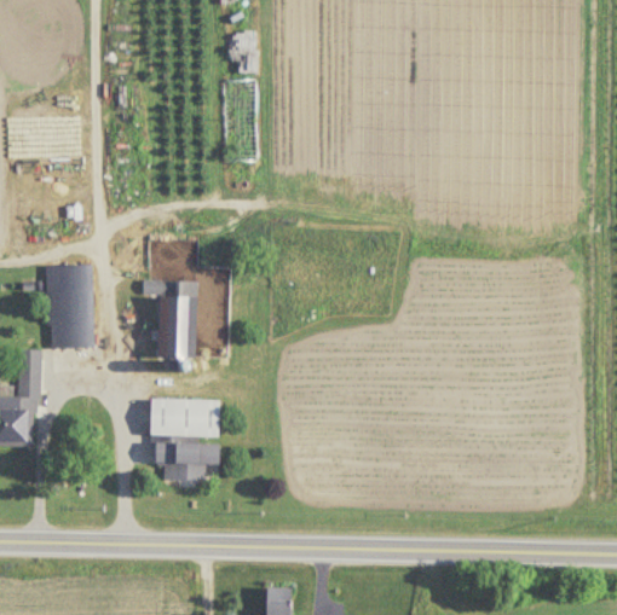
[(137,162),(137,143),(114,141),(113,162),(137,162)]
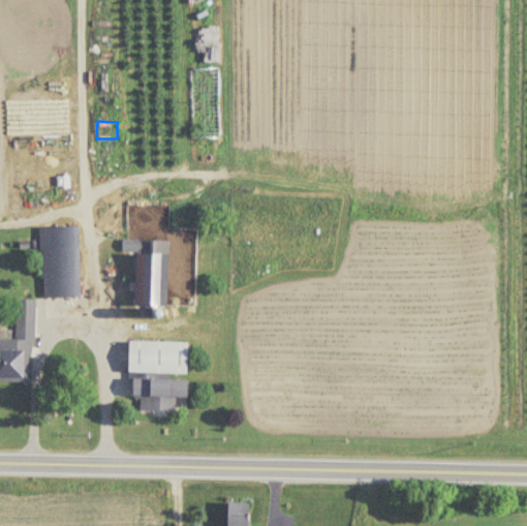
[(39,226),(41,297),(80,296),(79,225),(39,226)]
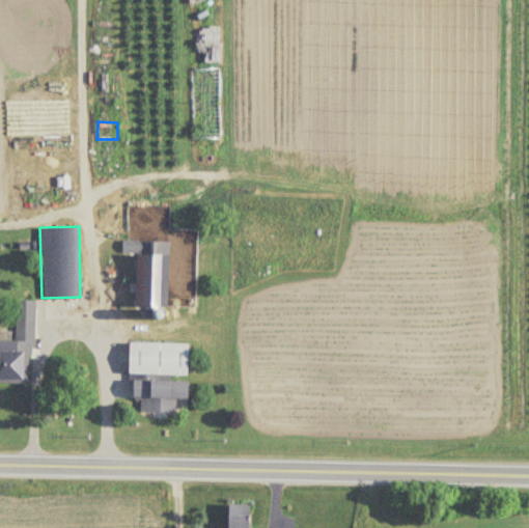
[(168,241),(122,240),(122,251),(136,251),(135,306),(167,307),(168,241)]
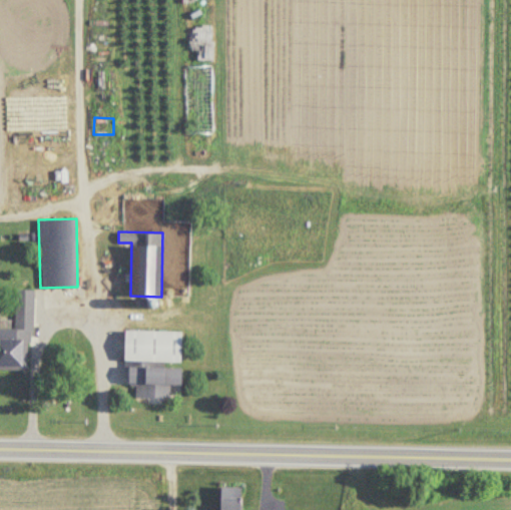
[(31,290),(15,290),(14,321),(0,320),(0,369),(30,370),(31,290)]
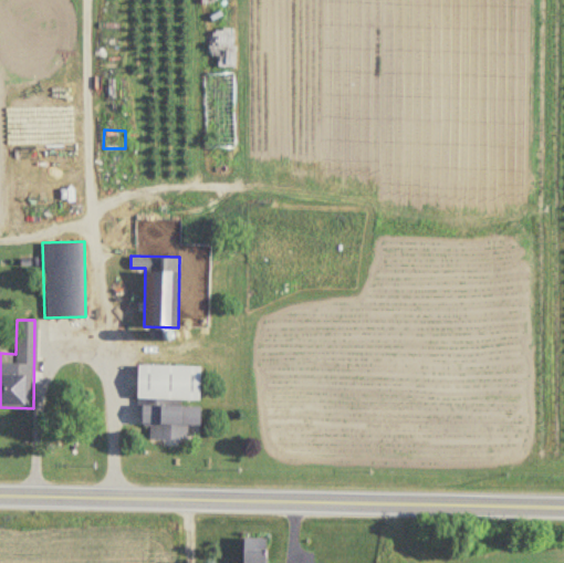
[(137,398),(200,399),(200,365),(138,365),(137,398)]
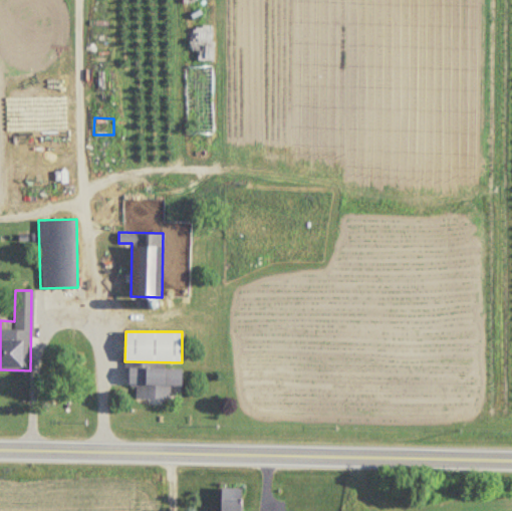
[(181,399),(182,368),(128,367),(126,385),(136,385),(136,398),(181,399)]
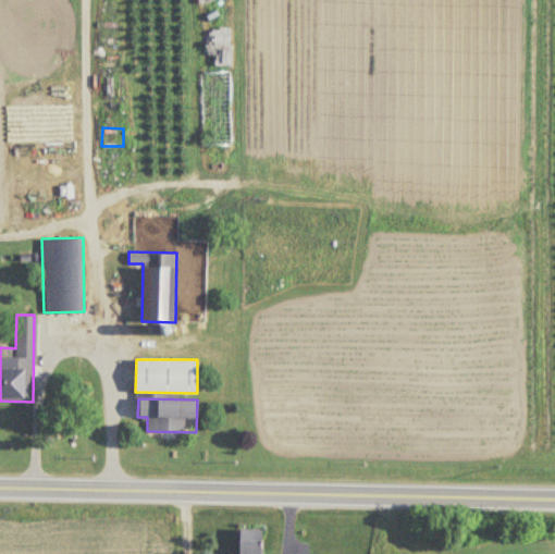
[(239,553),(261,553),(261,527),(239,526),(239,553)]
